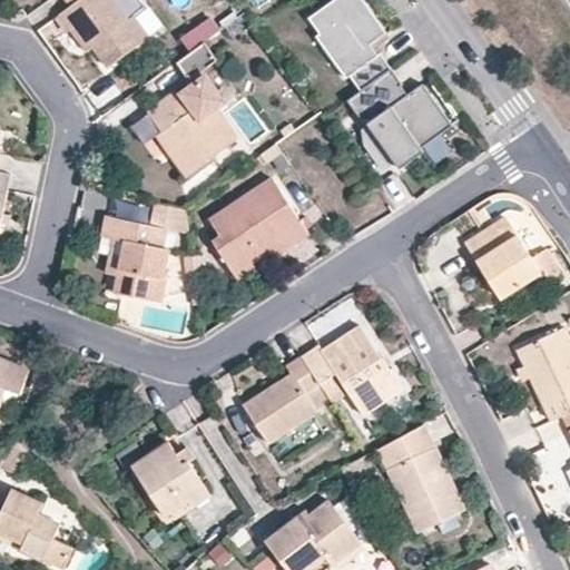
[(78,0),(74,3),(58,16),(70,31),(77,27),(92,48),(108,68),(148,39),(120,0),(78,0)]
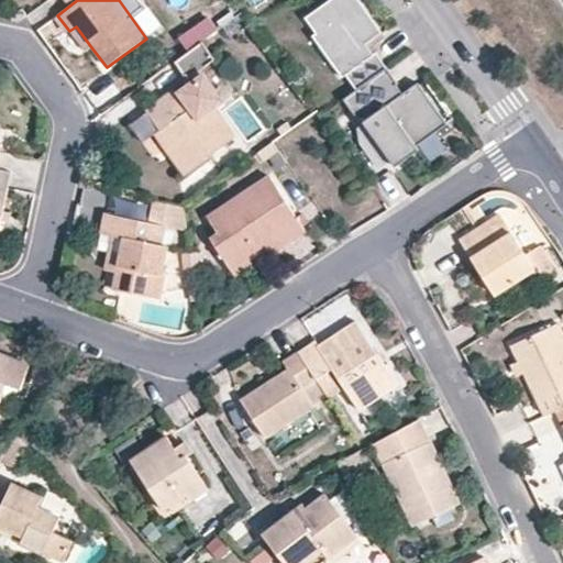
[(355,92),(387,70),(375,55),(373,56),(366,46),(381,35),(365,13),(321,44),(324,48),(332,59),(337,56),(350,75),(345,78),(354,90),(355,92)]
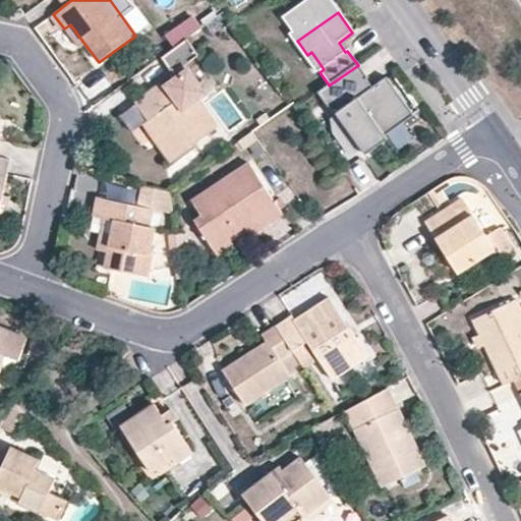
[(79,48),(84,44),(70,24),(64,29),(79,48)]
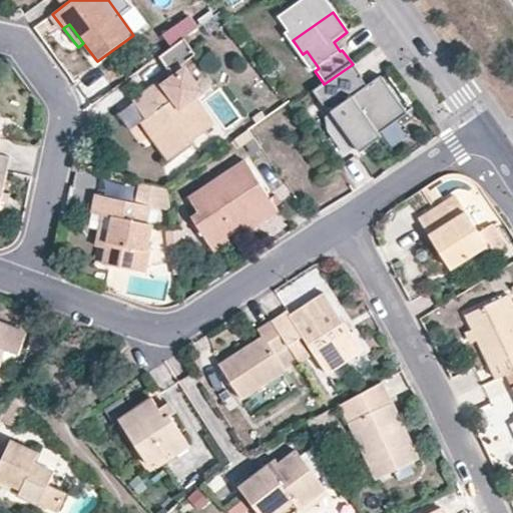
[(183,38),(158,57),(169,73),(194,55),(183,38)]
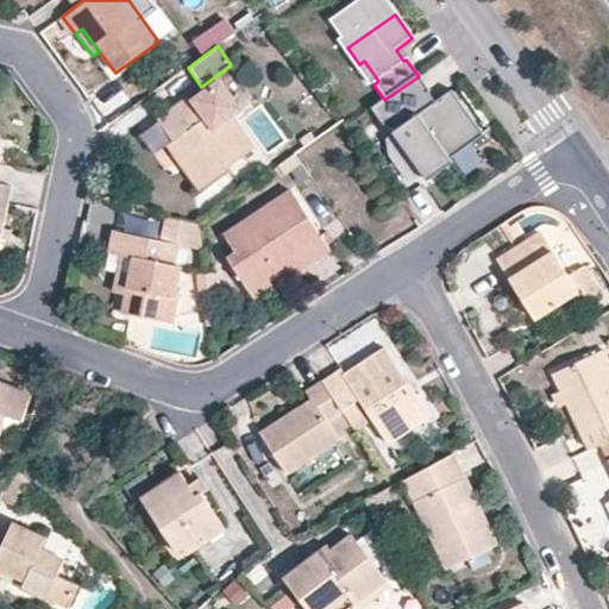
[(383,98),(374,85),(378,81),(364,61),(359,64),(351,52),(347,55),(380,100),(383,98)]
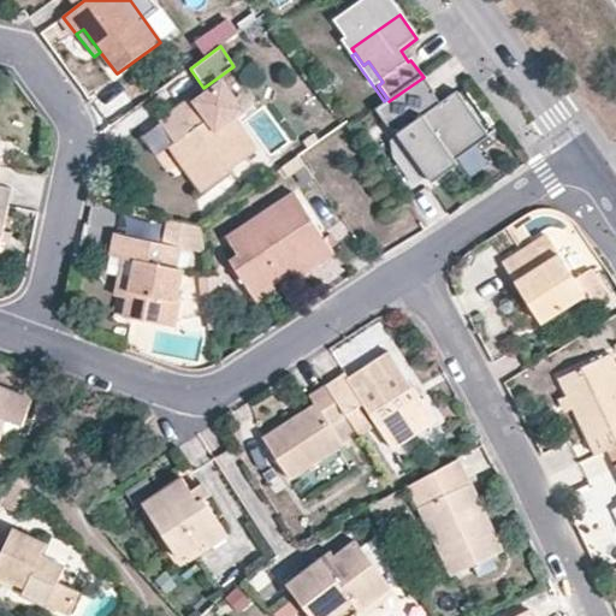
[(436,94),(424,77),(375,111),(396,138),(398,137),(432,185),(458,166),(456,163),(490,138),(457,93),(440,105),(433,96),(436,94)]
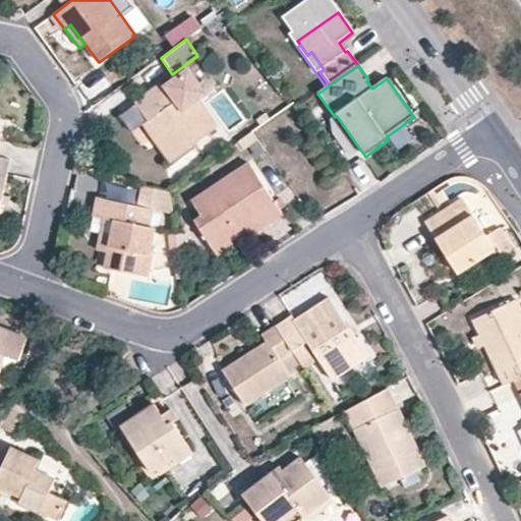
[(143,123),(156,139),(162,135),(177,158),(218,127),(200,100),(205,97),(186,72),(167,87),(164,81),(136,101),(150,119),(143,123)]
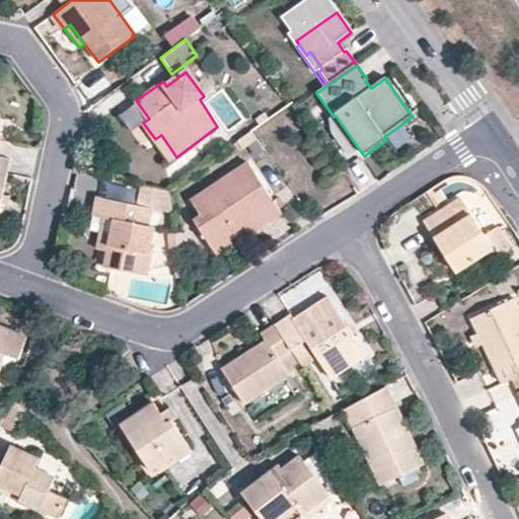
[(161,135),(155,139),(171,161),(176,157),(161,135)]
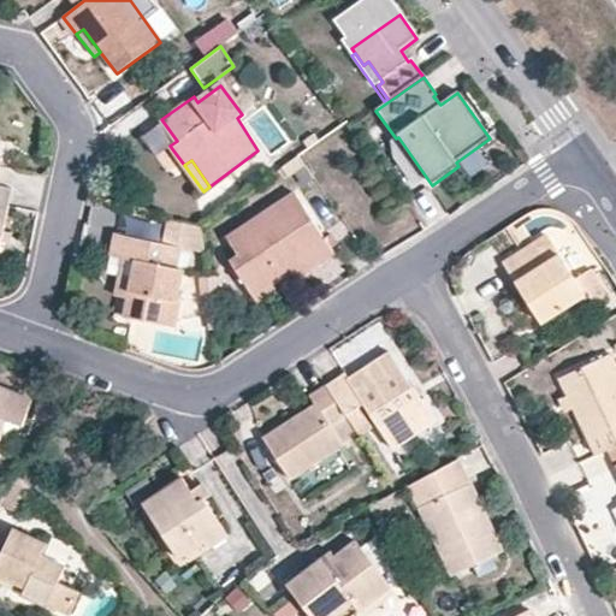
[(0,238),(11,188),(0,184),(0,238)]
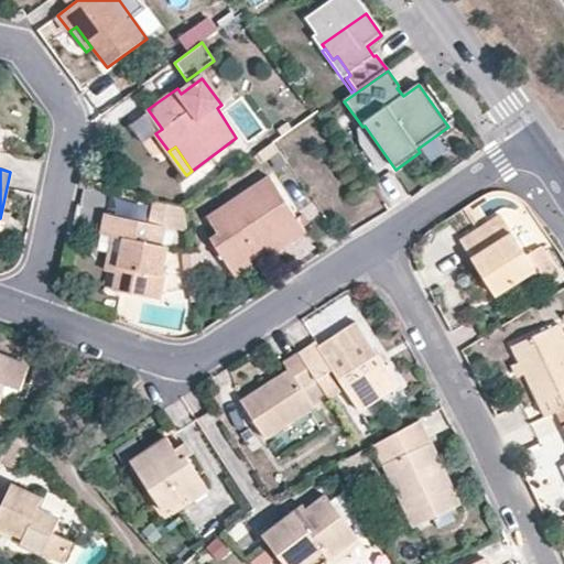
[(210,239),(231,271),(259,253),(257,249),(278,236),(284,245),(305,230),(271,179),(207,218),(217,234),(210,239)]
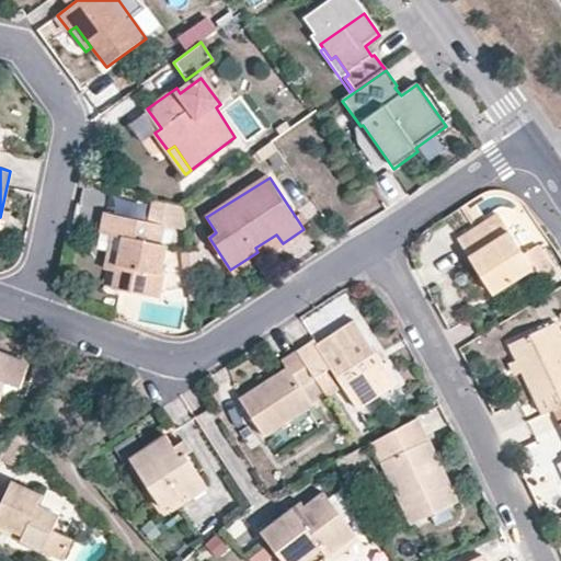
[(152,201),(148,221),(163,226),(186,231),(182,207),(152,201)]
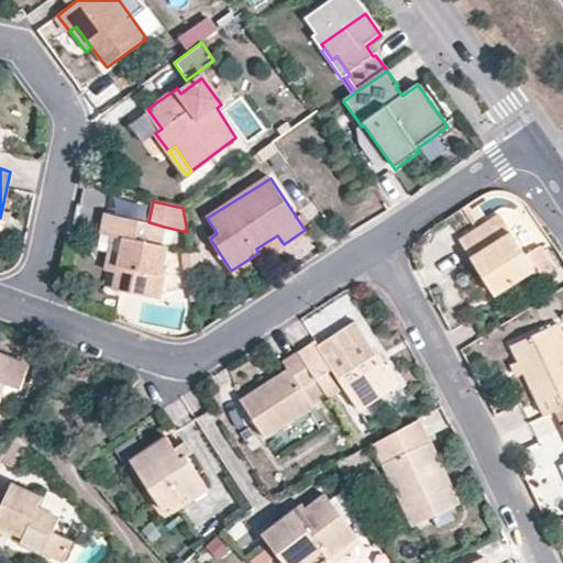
[(124,238),(121,252),(118,272),(114,289),(156,298),(163,274),(161,273),(165,245),(161,244),(164,227),(107,213),(102,233),(124,238)]
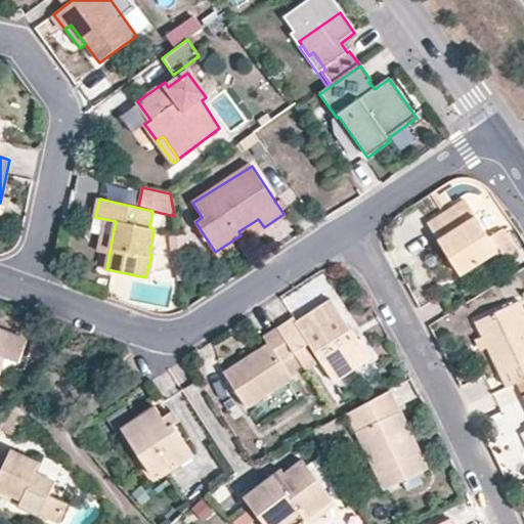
[(496,249),(509,241),(501,228),(489,235),(467,200),(430,223),(462,272),(496,249)]
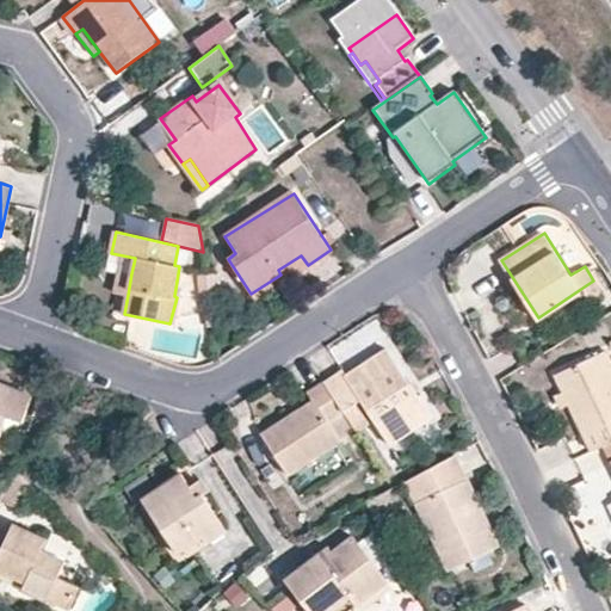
[(281,275),(251,294),(255,300),(308,265),(301,255),(278,270),(281,275)]
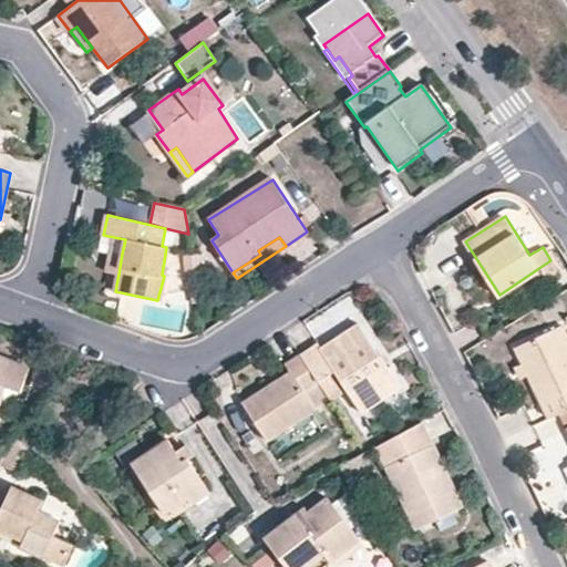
[(119,274),(122,254),(110,251),(105,271),(119,274)]
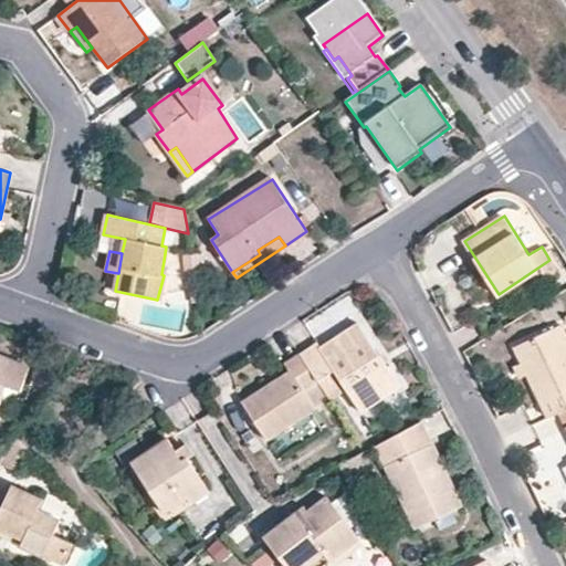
[(555,269),(549,260),(536,269),(546,285),(549,284),(555,269)]
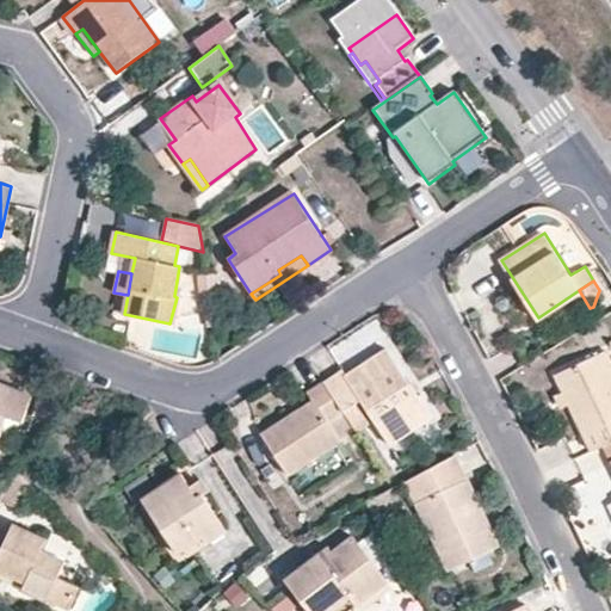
[(343,369),(325,380),(345,411),(362,400),(390,444),(432,417),(387,347),(347,374),(343,369)]
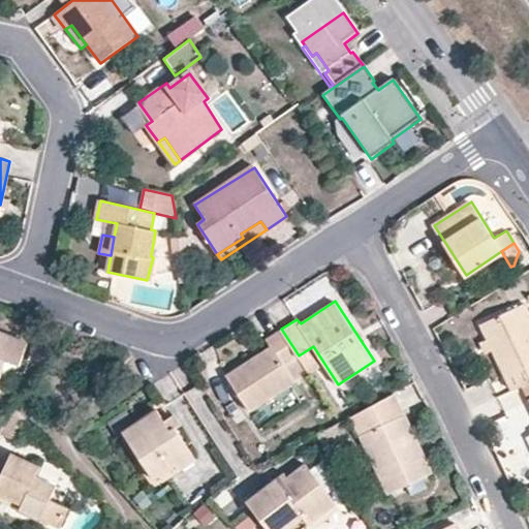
[(484,323),(515,389),(525,383),(528,381),(528,323),(521,306),(484,323)]
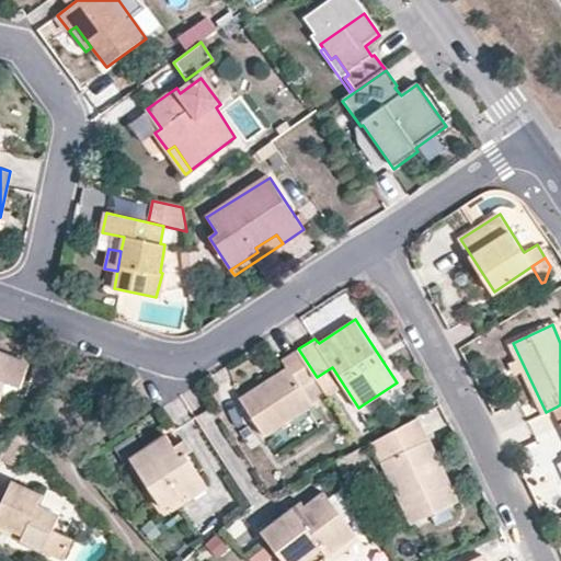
[(317,377),(298,348),(283,359),(286,366),(240,396),(265,433),(312,403),(301,386),(317,377)]
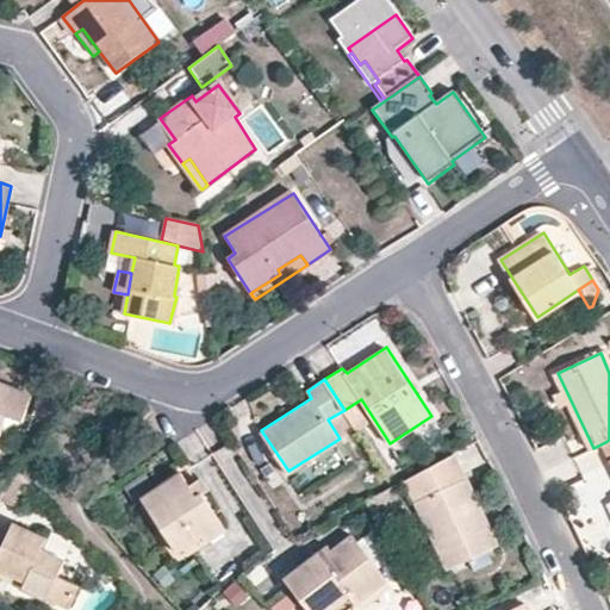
[(0,384),(0,448),(12,419),(26,424),(36,397),(0,384)]
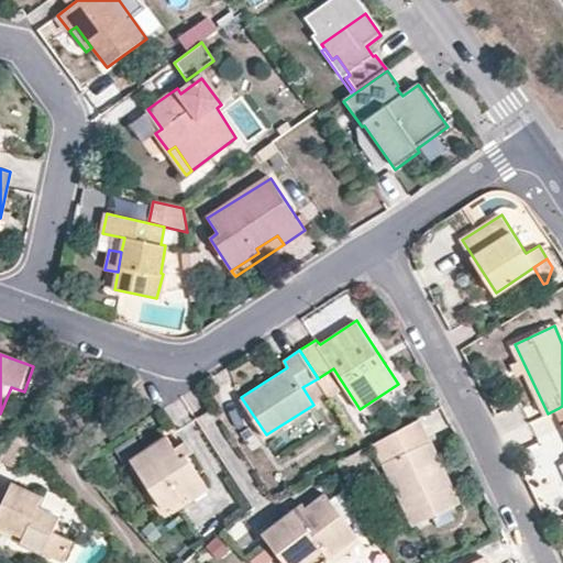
[(376,441),(415,525),(461,503),(420,417),(376,441)]
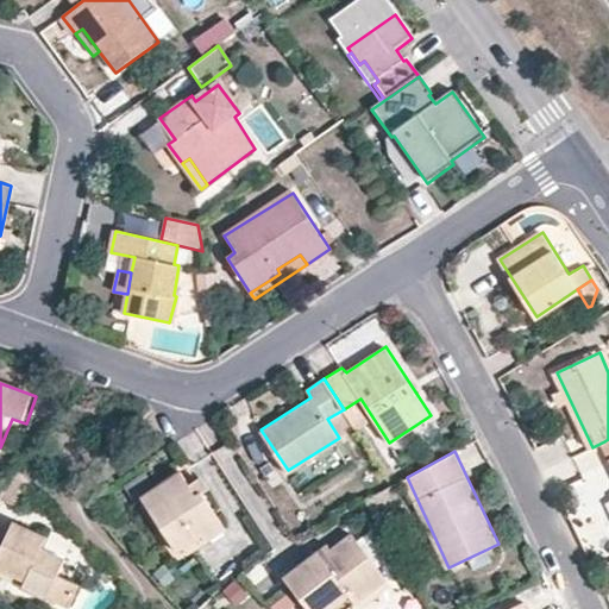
[(165,497),(151,507),(176,548),(202,532),(207,538),(224,527),(202,490),(198,493),(182,470),(158,485),(165,497)]
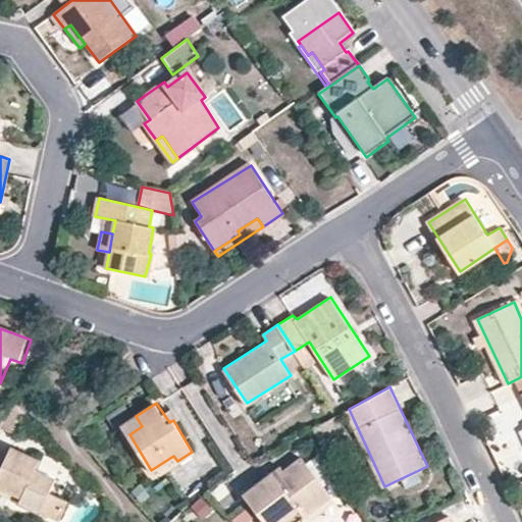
[(123,424),(129,434),(142,426),(136,416),(123,424)]
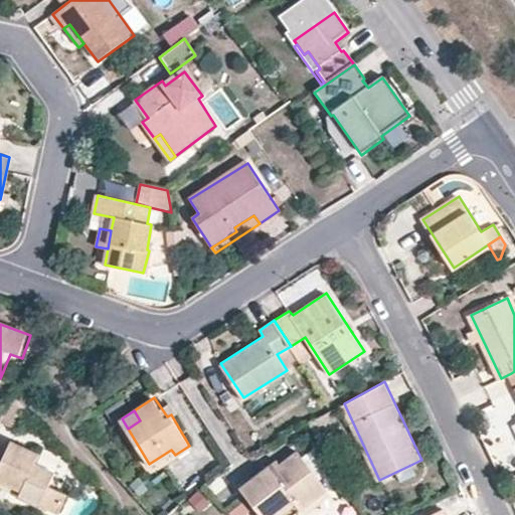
[(0,447),(0,486),(18,495),(17,500),(48,514),(56,514),(64,498),(47,491),(55,473),(35,463),(39,455),(11,442),(7,451),(0,447)]
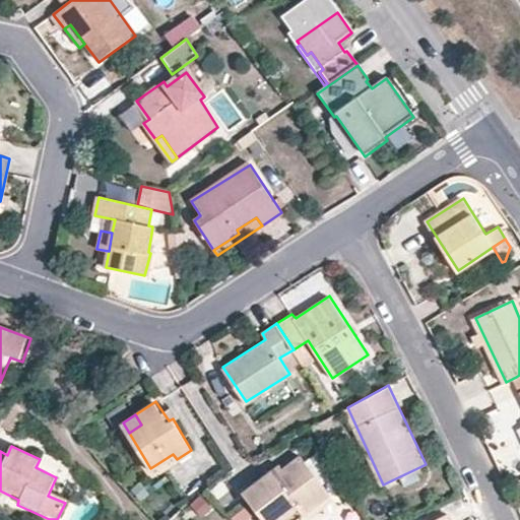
[(302,455),(283,469),(286,471),(277,478),(272,471),(245,492),(265,519),(281,519),(298,508),(304,515),(330,494),(302,455)]
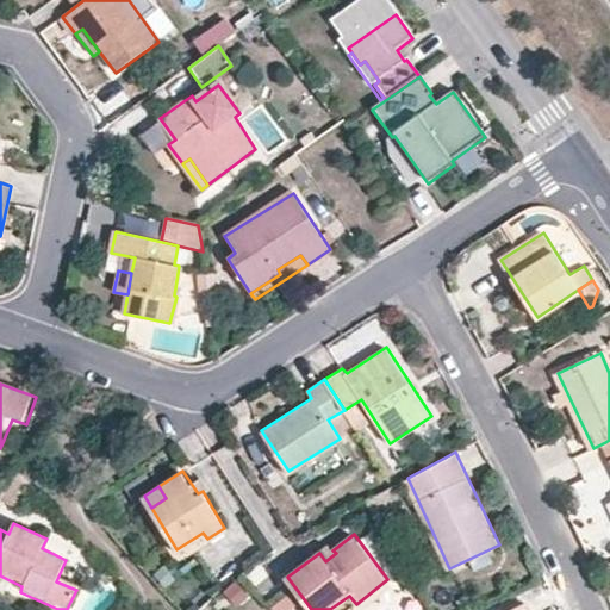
[(336,553),(332,551),(329,545),(319,553),(325,561),(336,553)]
